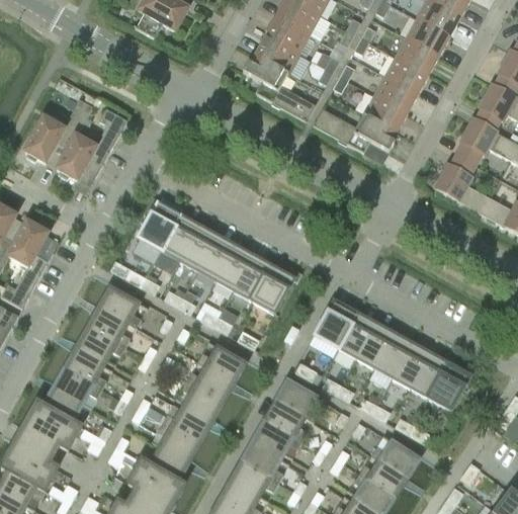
[(143,0),(137,11),(141,13),(133,27),(154,39),(161,25),(174,32),(187,9),(181,5),(183,0),(143,0)]
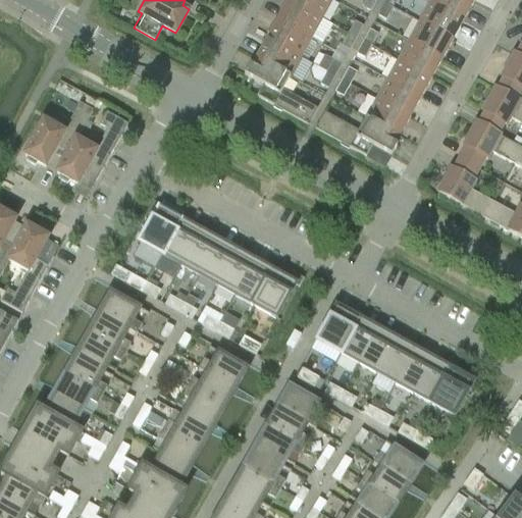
[(321,17),(290,0),(286,0),(276,18),(310,37),(321,17)]
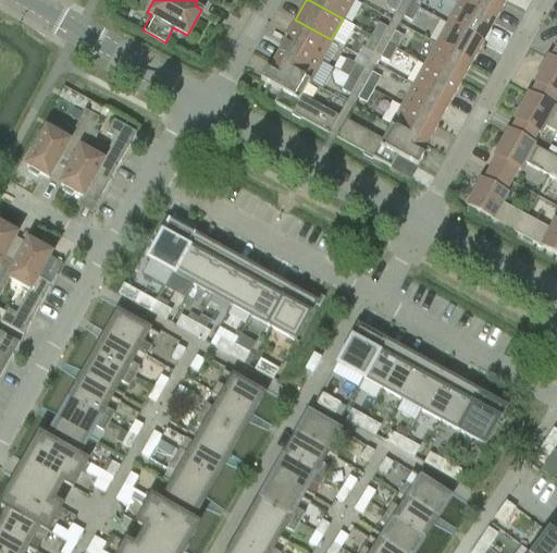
[(309,0),(343,19),(353,0),(309,0)]
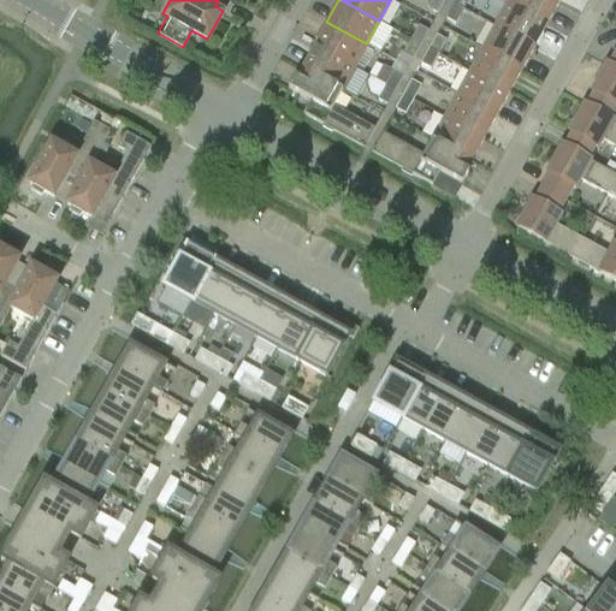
[(431,0),(427,6),(437,11),(444,0),(431,0)]
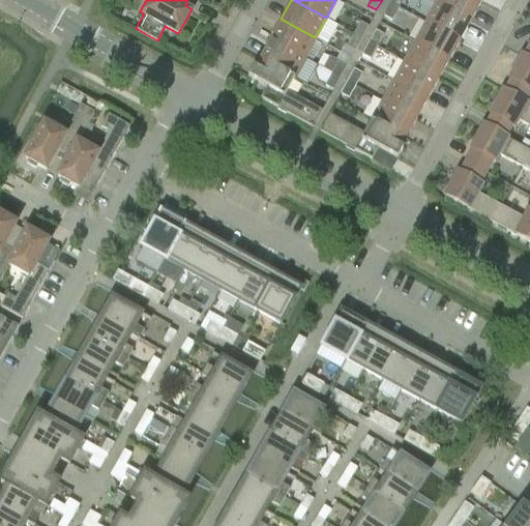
[(480,0),(436,0),(435,1),(470,20),(480,0)]
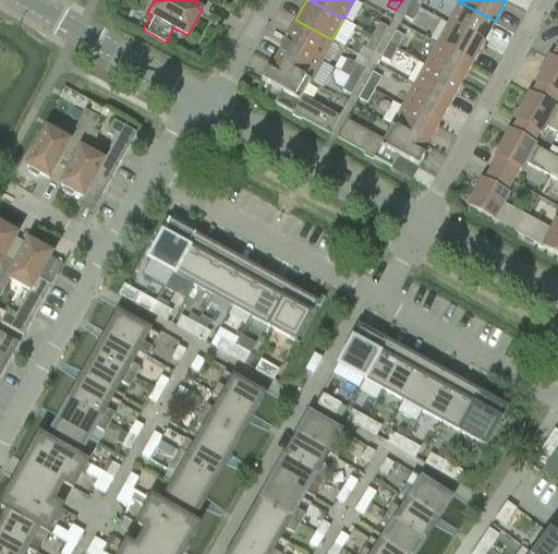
[(458,1),(447,22),(483,41),(495,21),(458,1)]
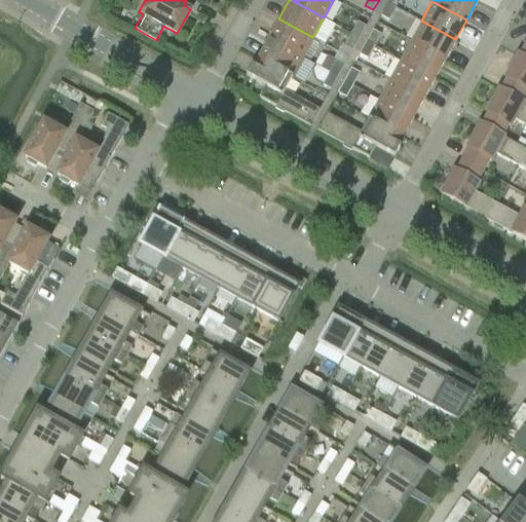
[(395,7),(386,2),(380,13),(388,17),(395,7)]
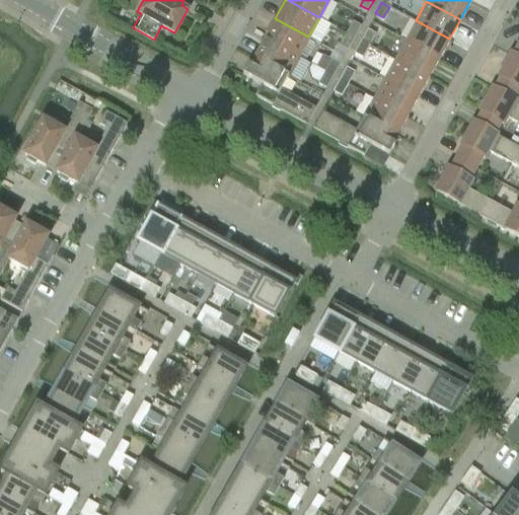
[(275,18),(265,37),(298,56),(300,52),(307,55),(314,42),(307,39),(308,37),(275,18)]
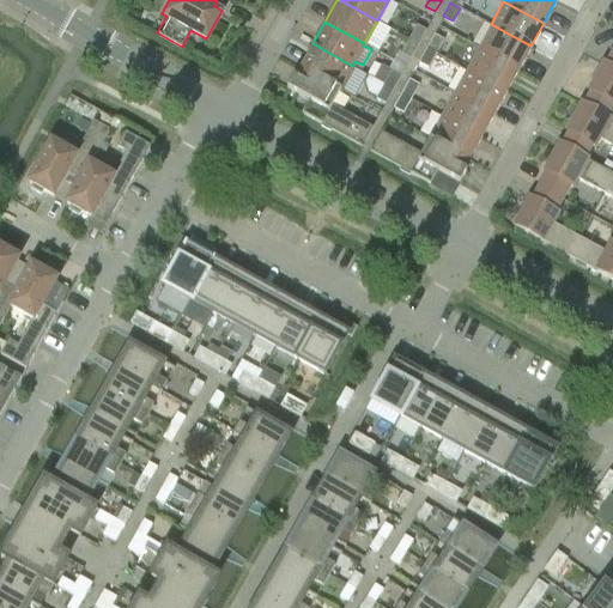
[(408,38),(418,43),(426,28),(417,23),(408,38)]
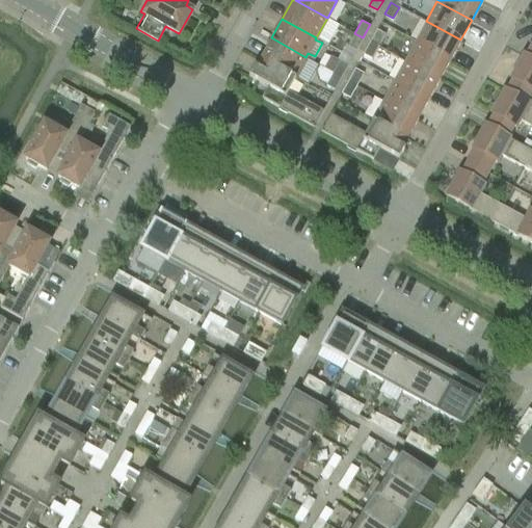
[(460,40),(426,21),(415,41),(450,59),(460,40)]
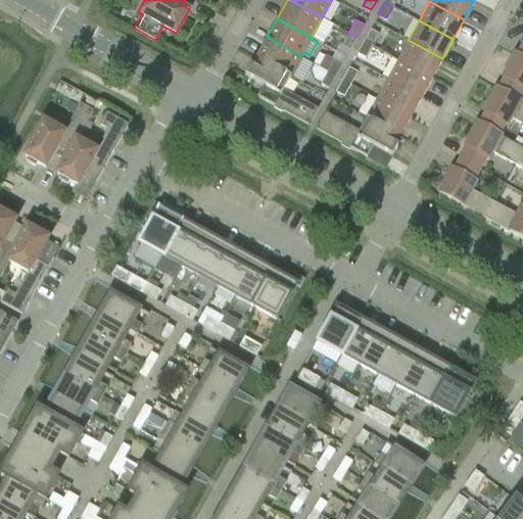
[(371,27),(363,41),(372,46),(379,32),(371,27)]
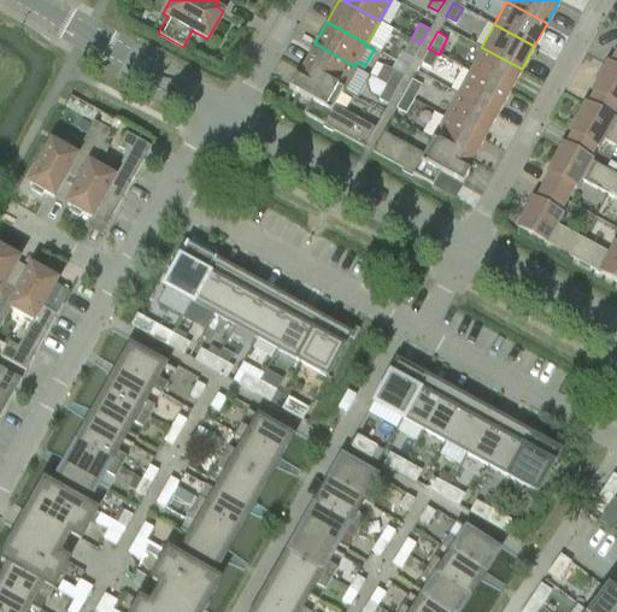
[(421,43),(411,39),(404,52),(413,57),(421,43)]
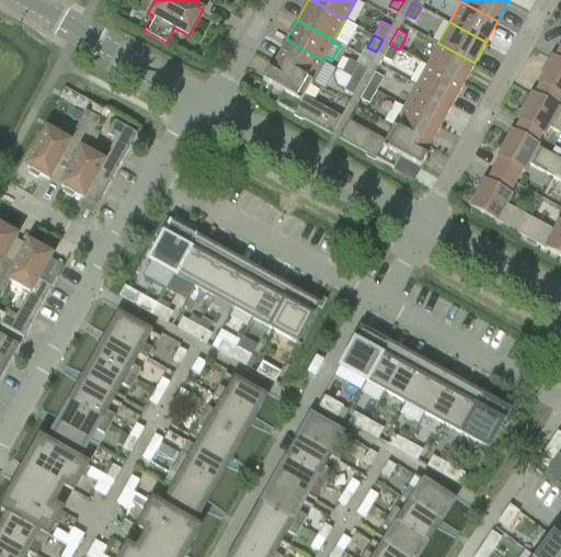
[(322,60),(286,40),(275,60),(310,81),(322,60)]
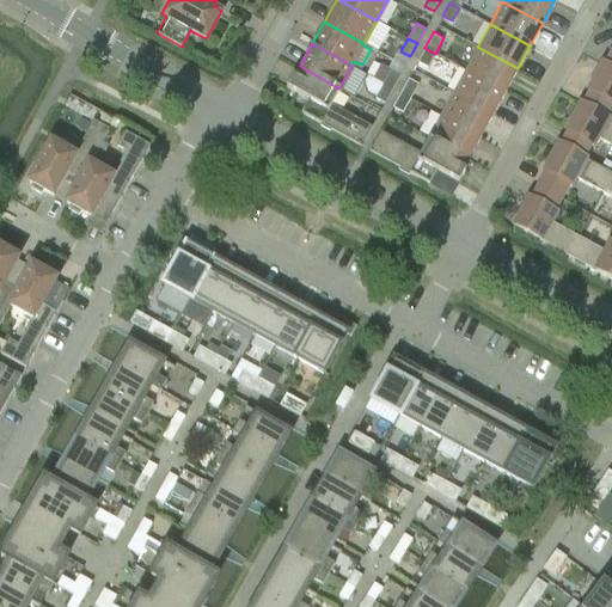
[(518,68),(477,47),(465,69),(505,91),(518,68)]
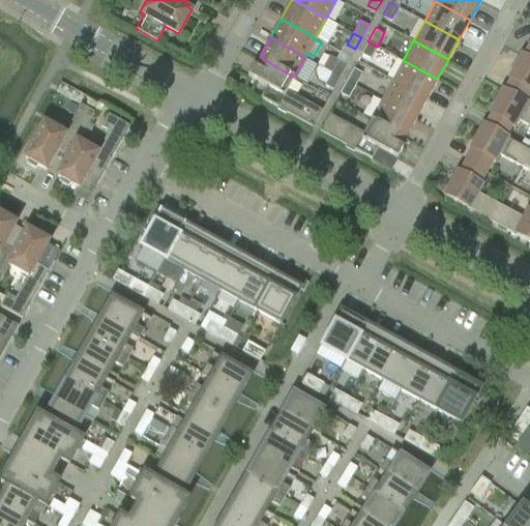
[(377,47),(367,41),(361,52),(371,57),(377,47)]
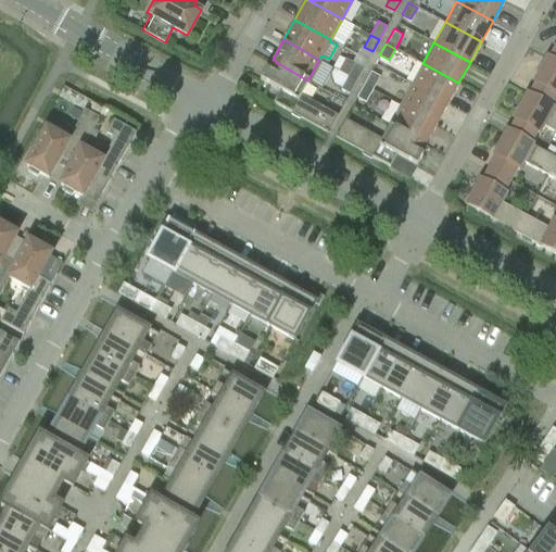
[(528,93),(527,93),(550,107),(551,105),(555,95),(555,62),(547,58),(533,82),(535,83),(529,95),(528,93)]
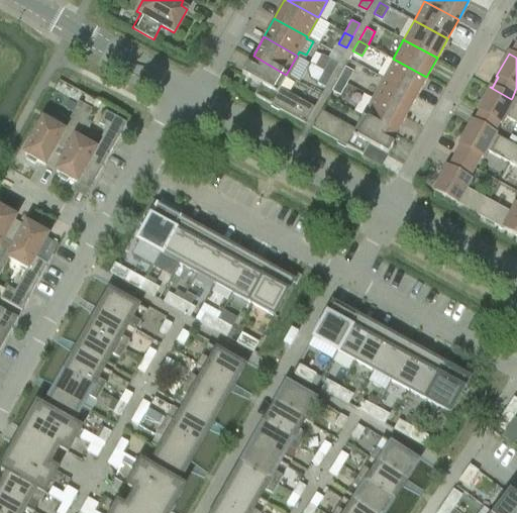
[(286,75),(253,56),(248,65),(246,63),(240,74),(260,84),(253,94),(304,122),(313,105),(280,87),(286,75)]
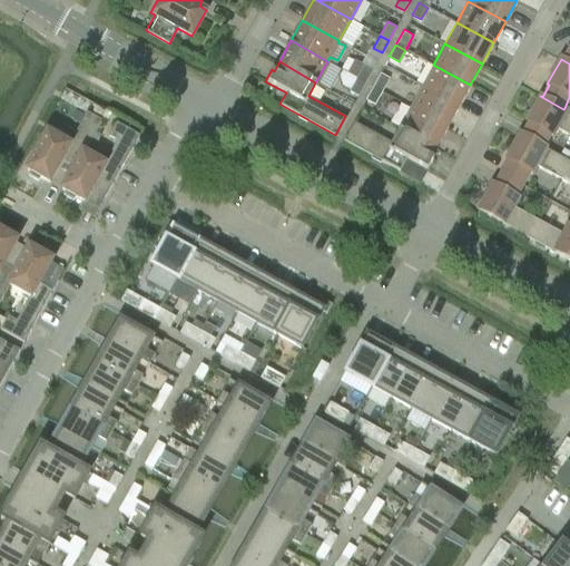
[(364,64),(356,78),(365,83),(373,68),(364,64)]
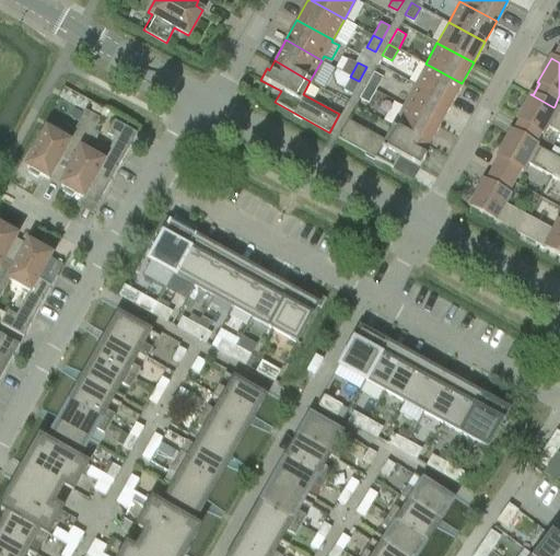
[(426,64),(413,84),(451,103),(462,83),(426,64)]
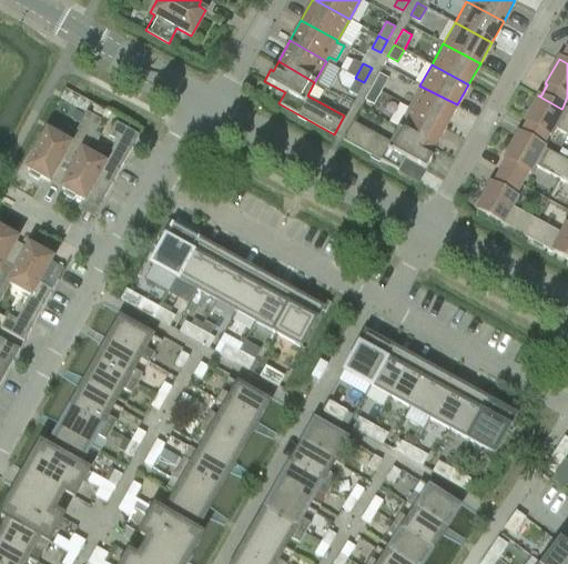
[(371,87),(379,92),(388,77),(378,72),(371,87)]
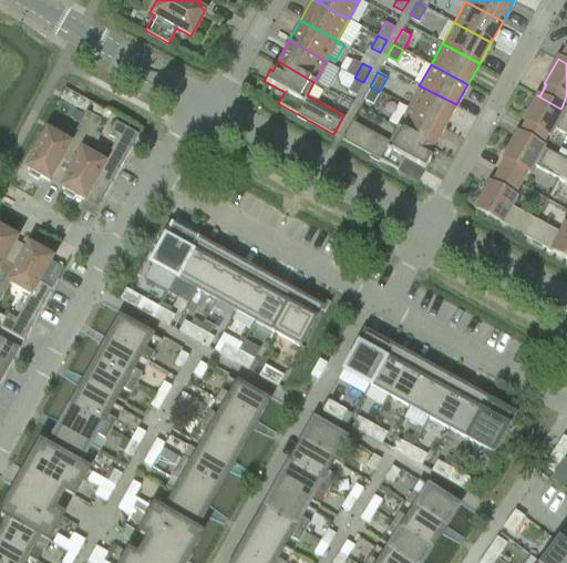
[(363,82),(354,78),(348,89),(357,94),(363,82)]
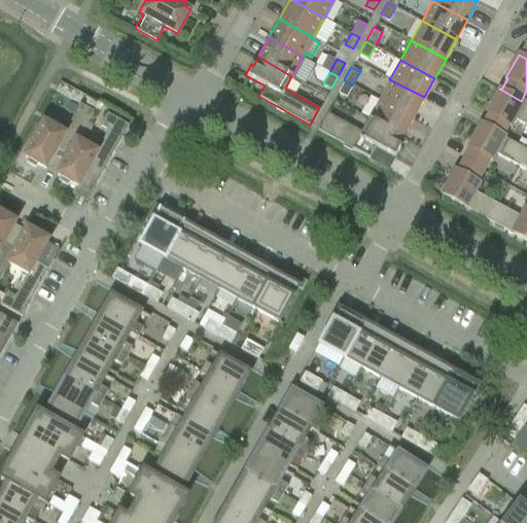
[(424,97),(389,79),(379,99),(413,116),(424,97)]
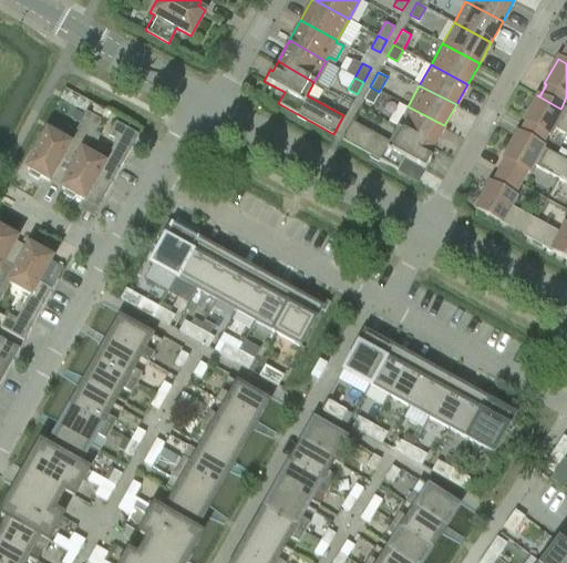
[(379,92),(370,86),(364,98),(373,103),(379,92)]
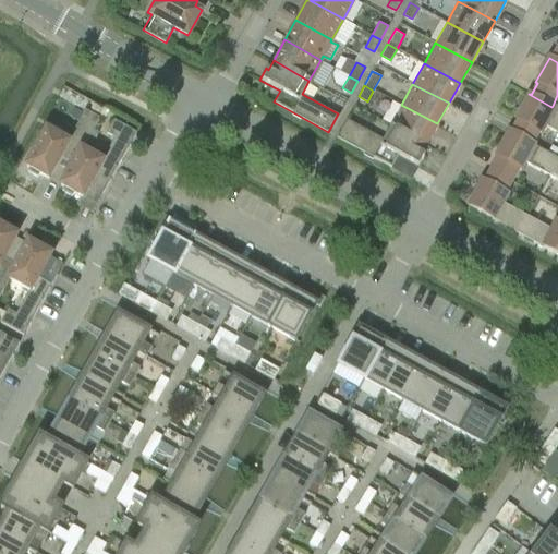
[(509,130),(509,131),(532,144),(532,143),(538,132),(540,132),(545,123),(557,130),(557,109),(554,107),(553,106),(552,107),(529,94),(516,119),(517,120),(510,131),(509,130)]
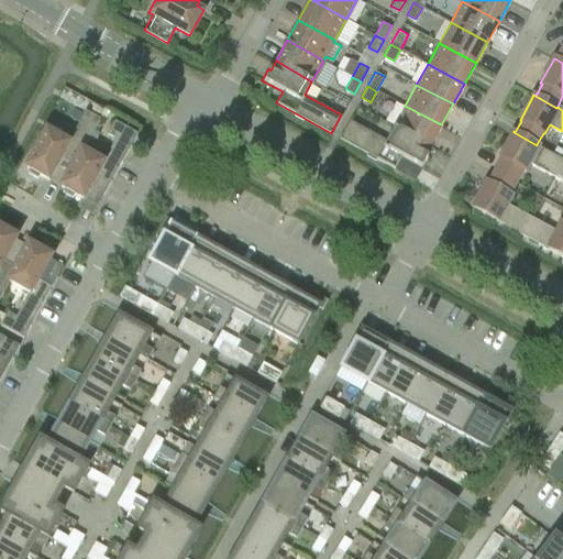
[(90,112),(99,118),(105,108),(96,102),(96,103),(90,112)]
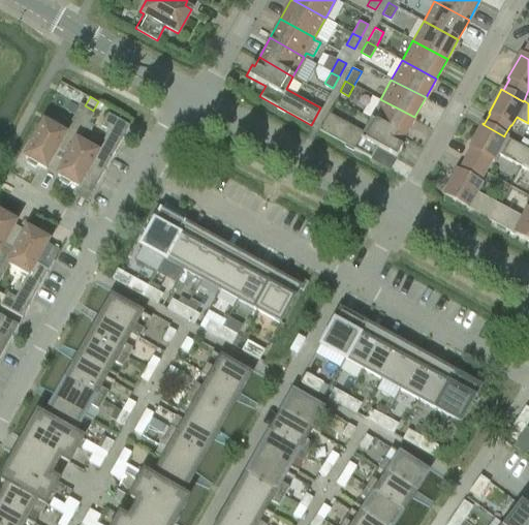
[(380,99),(370,119),(369,119),(404,136),(414,117),(380,99)]
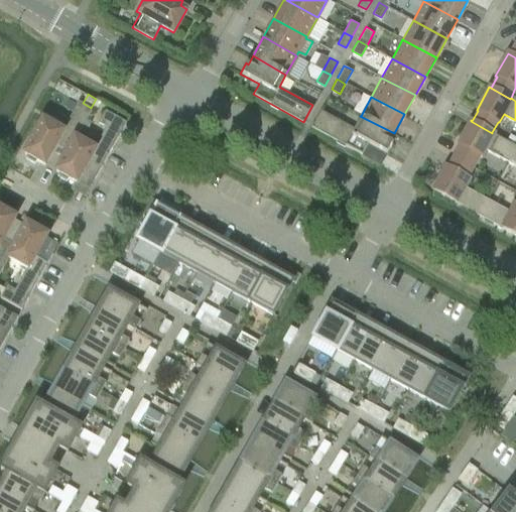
[(75,137),(76,137),(92,108),(91,108),(83,103),(78,101),(61,130),(42,119),(23,152),(27,154),(25,157),(34,162),(36,159),(44,163),(55,143),(68,149),(75,137)]
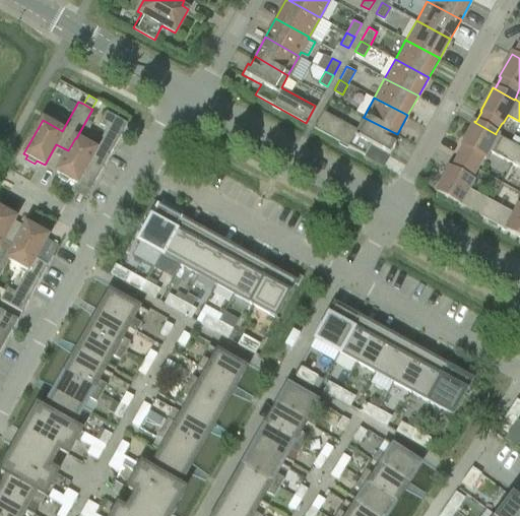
[(363,117),(364,117),(354,112),(347,124),(322,110),(313,127),(365,154),(370,144),(389,154),(394,143),(392,142),(397,134),(363,117)]
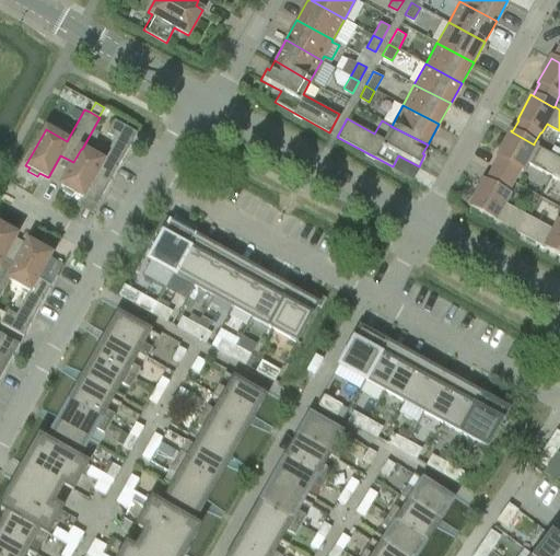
[(81,149),(73,162),(60,185),(63,186),(62,189),(72,195),(73,192),(82,197),(95,175),(108,182),(137,131),(114,119),(106,132),(115,137),(102,161),(82,149),(81,149)]
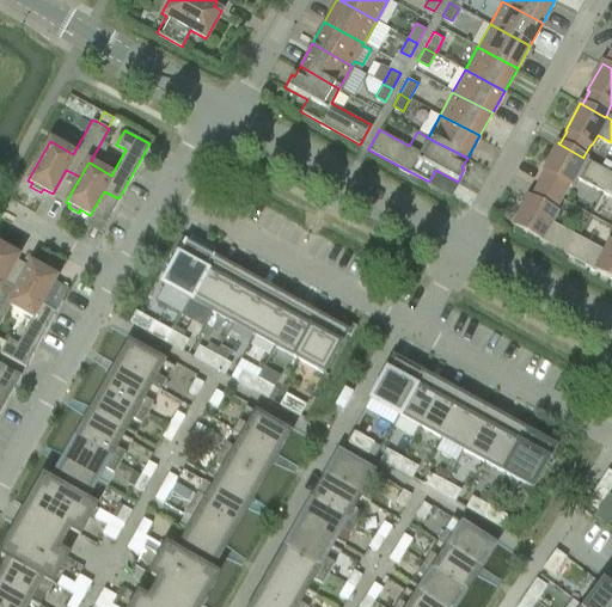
[(545,171),(538,184),(561,197),(568,184),(570,185),(575,176),(603,190),(611,173),(611,172),(586,158),(583,157),(583,158),(558,143),(543,171),(545,171)]
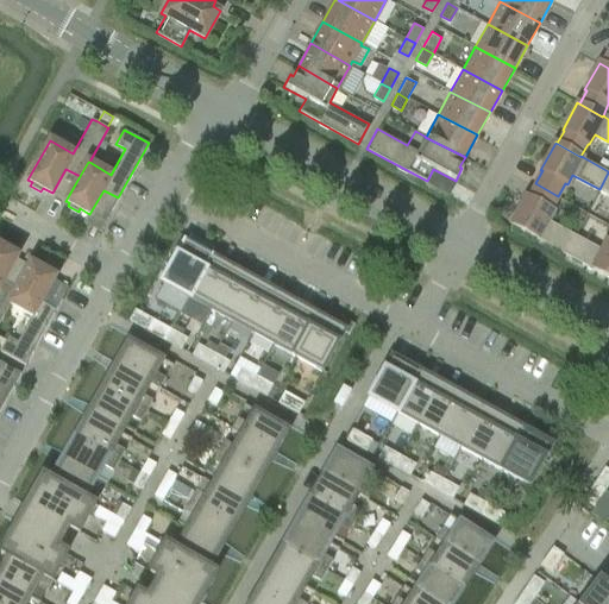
[(526,196),(512,224),(538,238),(565,253),(576,234),(548,220),(553,211),(551,209),(558,196),(535,183),(528,196),(526,196)]
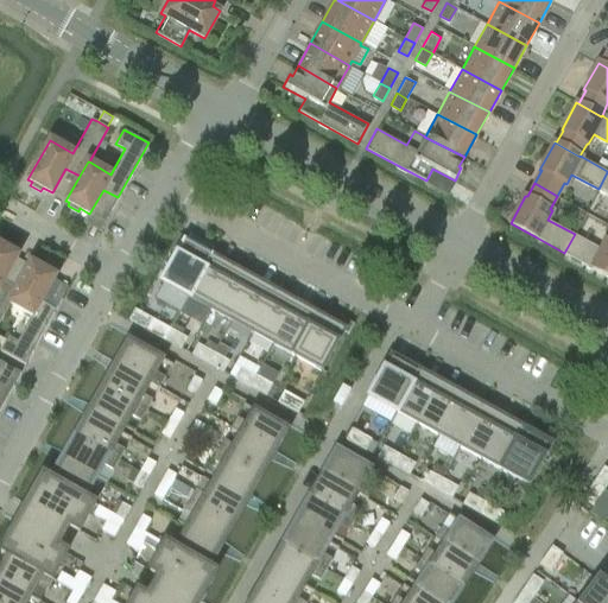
[(188,296),(210,256),(209,256),(215,247),(189,233),(184,242),(163,281),(188,296)]
